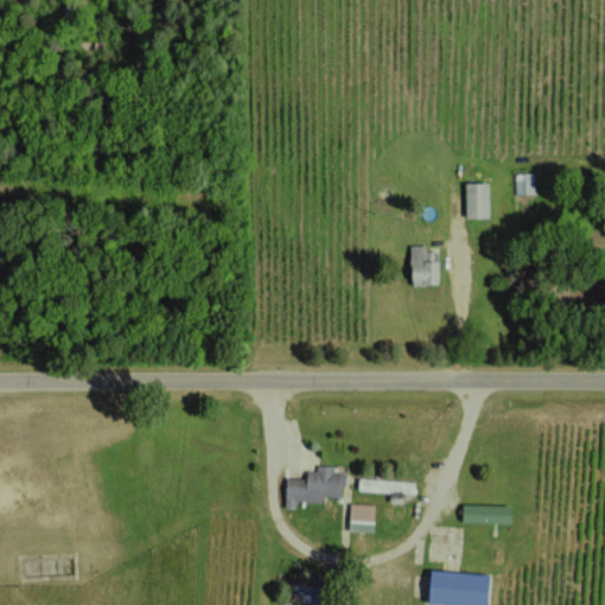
[(467,220),(491,220),(490,185),(466,185),(467,220)]
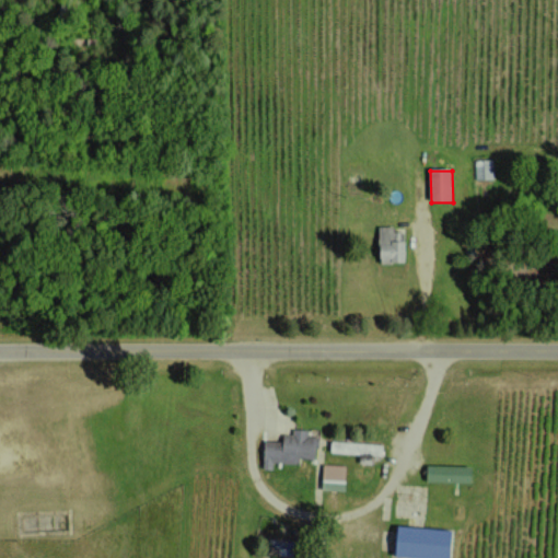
[(394,228),(380,228),(379,263),(405,264),(406,233),(394,233),(394,228)]
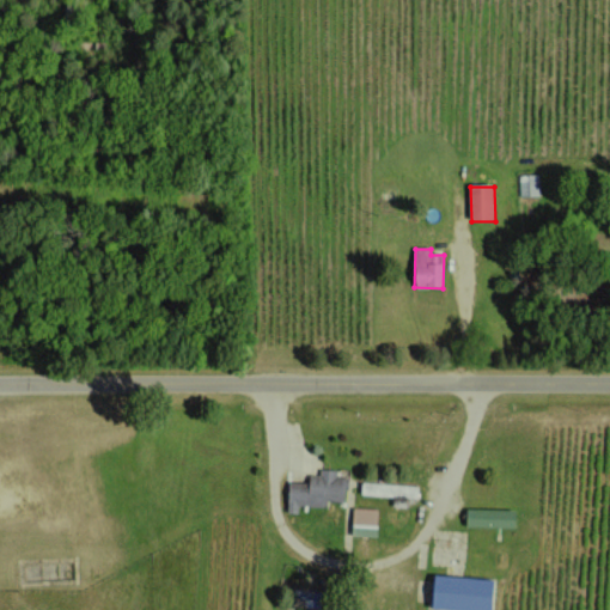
[(288,514),(299,514),(300,507),(325,508),(325,502),(348,502),(349,479),(339,477),(339,471),(322,471),(321,476),(310,476),(310,483),(290,483),(288,514)]
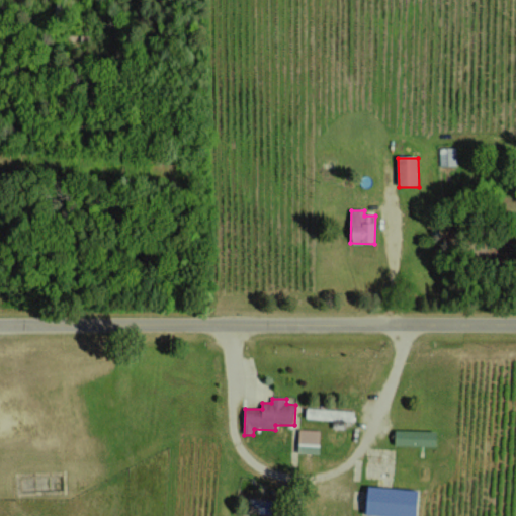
[(356,412),(308,410),(307,419),(334,421),(334,429),(346,430),(346,423),(355,423),(356,412)]
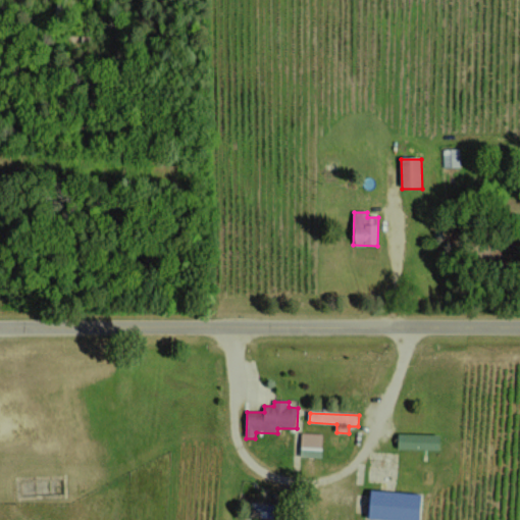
[(301,457),(322,458),(323,435),(302,434),(301,457)]
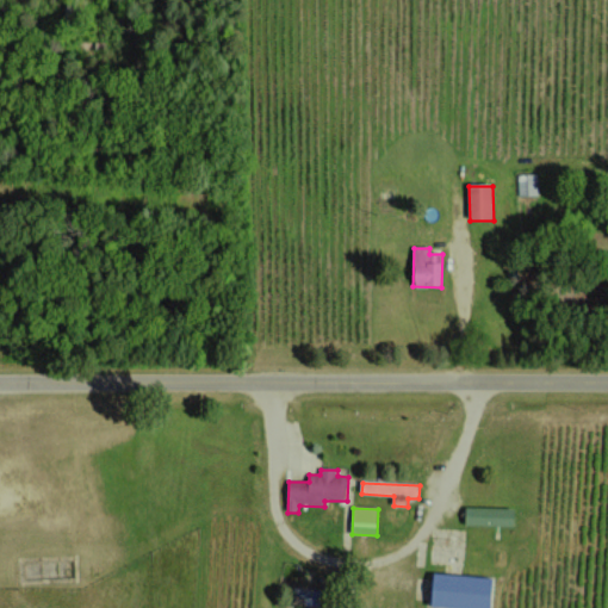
[(514,527),(514,510),(465,509),(465,526),(514,527)]
